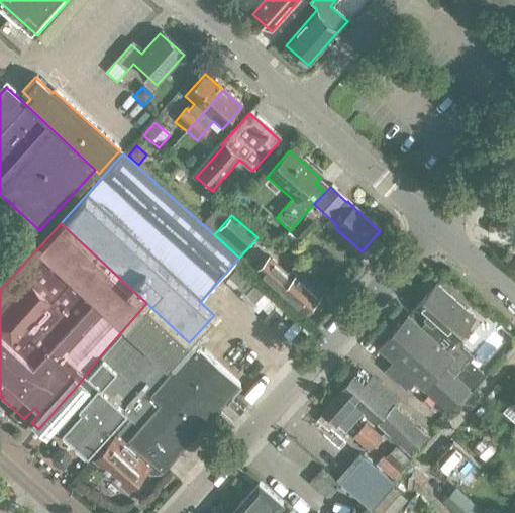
[(304,314),(319,298),(296,277),(289,284),(284,279),(286,277),(268,260),(256,271),(304,314)]
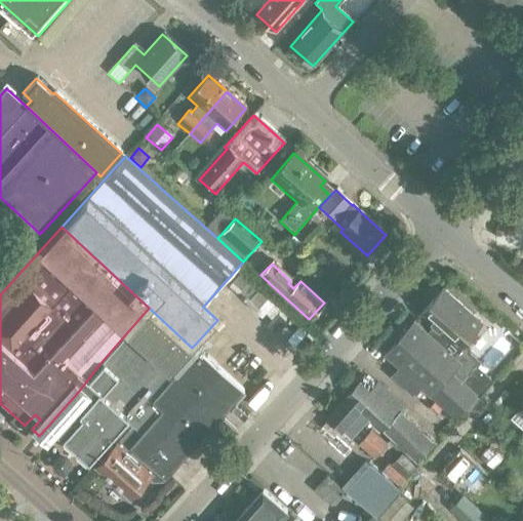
[(263,315),(276,303),(245,270),(232,281),(263,315)]
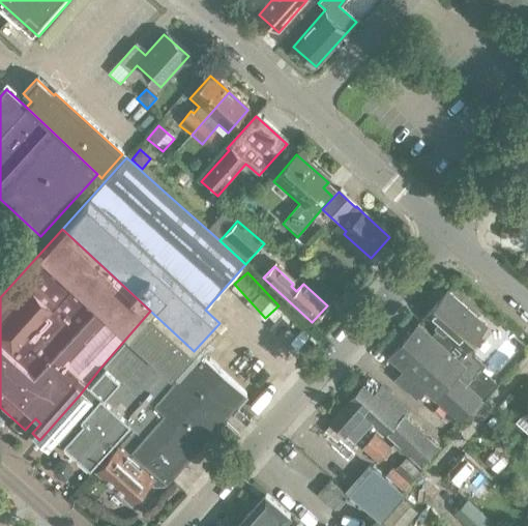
[(446,295),(423,320),(453,347),(447,354),(463,368),(455,377),(466,386),(484,369),(473,359),(472,346),(463,338),(477,323),(446,295)]
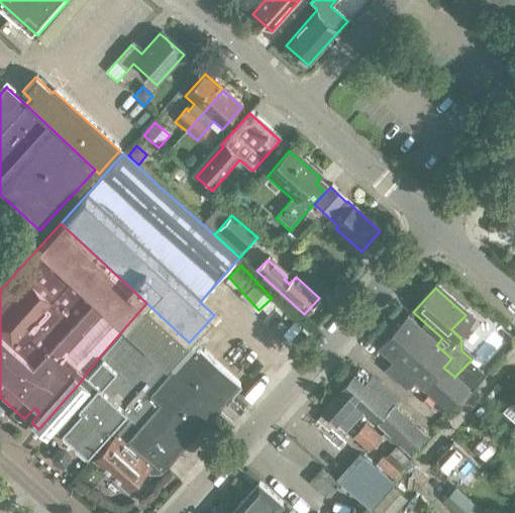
[(78,385),(38,429),(47,436),(56,427),(87,455),(189,342),(146,303),(98,358),(78,385)]
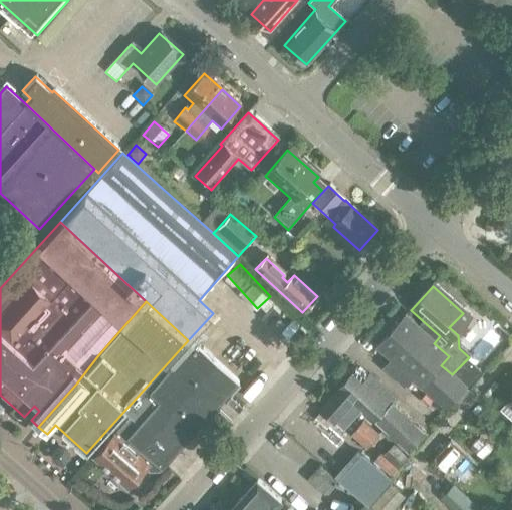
[(452,374),(441,365),(449,356),(434,343),(405,317),(375,349),(390,361),(381,370),(403,390),(411,380),(445,411),(464,390),(451,377),(452,374)]
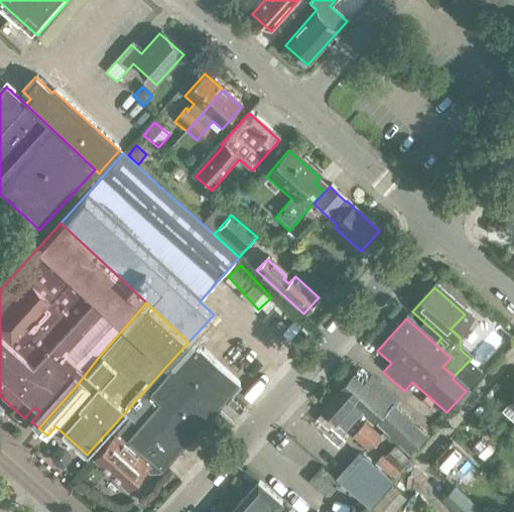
[(157,476),(238,385),(193,346),(149,394),(159,403),(138,426),(129,418),(93,461),(127,491),(148,468),(157,476)]
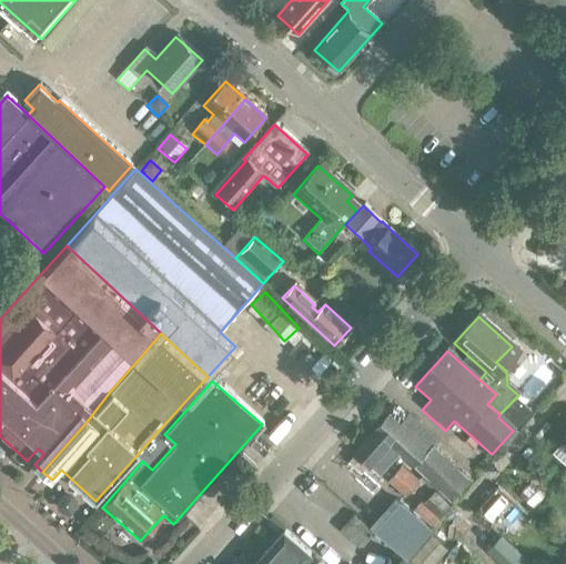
[(447,500),(465,480),(432,449),(434,445),(406,420),(400,427),(387,416),(353,455),(377,479),(400,455),(434,486),(433,487),(447,500)]
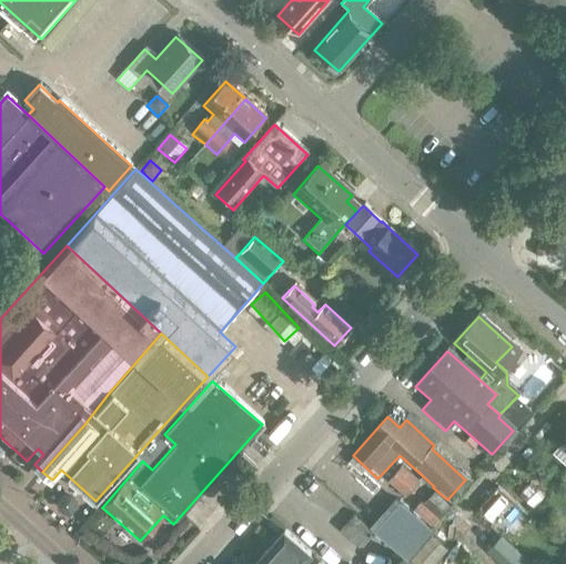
[(360,476),(366,469),(353,456),(346,464),(360,476)]
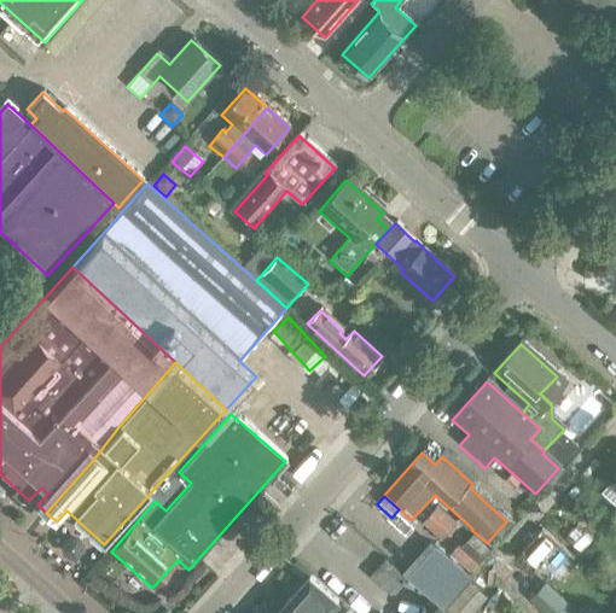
[(439,544),(457,524),(436,507),(418,526),(439,544)]
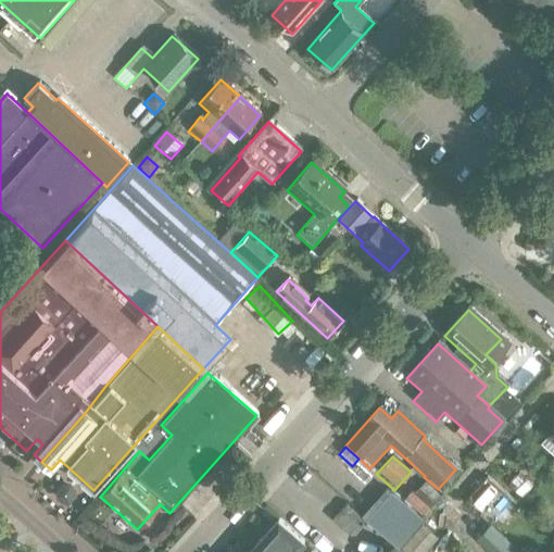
[(521,500),(534,487),(519,472),(506,485),(521,500)]
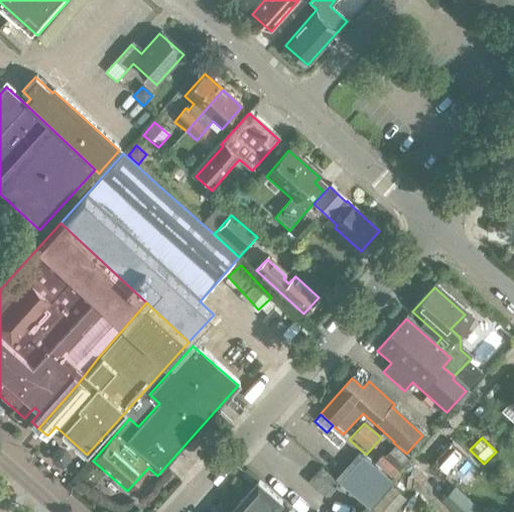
[(399,473),(409,462),(394,449),(384,459),(399,473)]
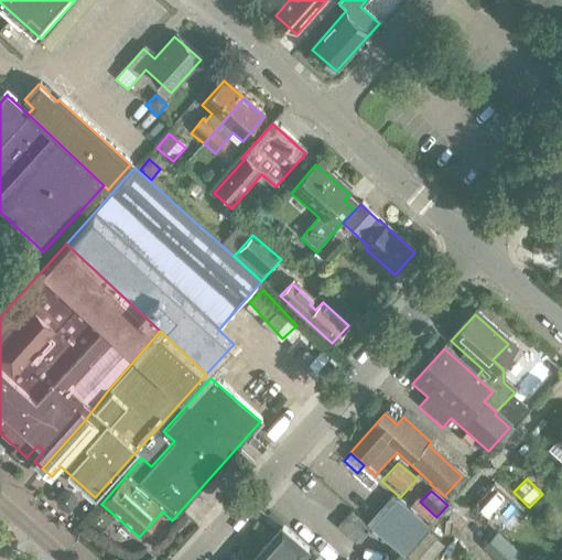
[(403,558),(429,527),(395,498),(369,528),(403,558)]
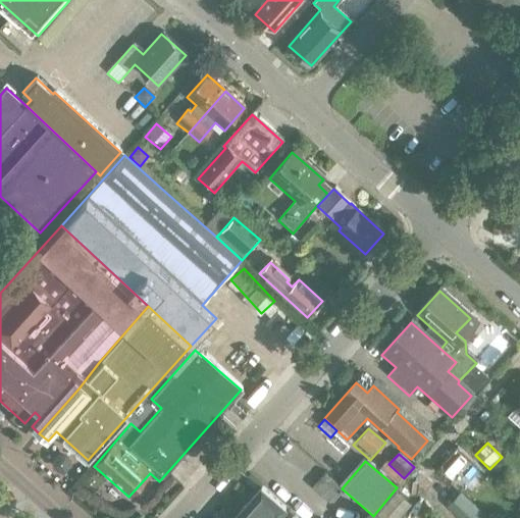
[(397,486),(404,479),(385,463),(379,470),(397,486)]
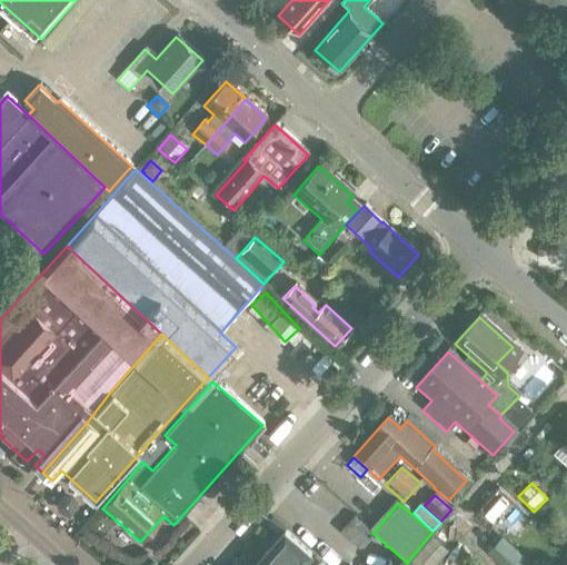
[(360,551),(374,536),(354,518),(340,534),(360,551)]
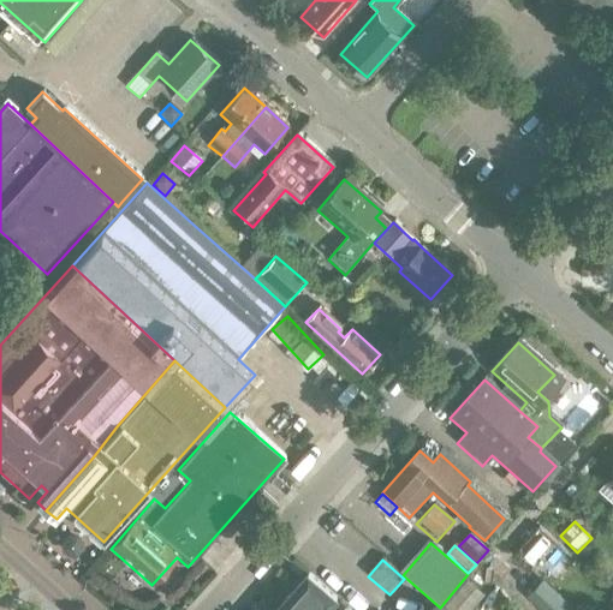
[(326,609),(334,600),(305,574),(274,609),(326,609)]
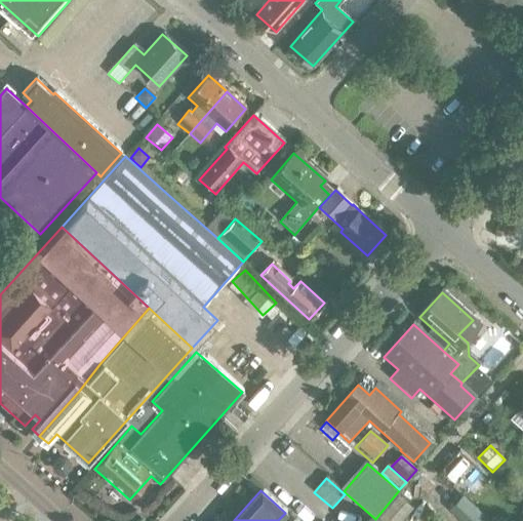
[(402,520),(411,510),(397,496),(376,519),(377,520),(402,520)]
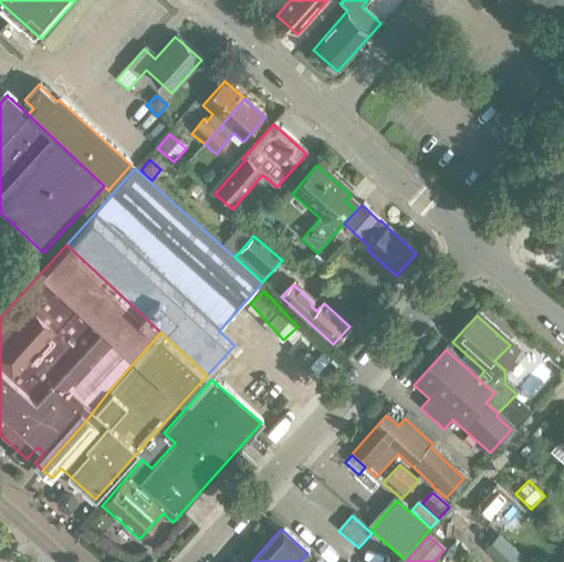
[(524,561),(498,537),(483,551),(494,561),(524,561)]
